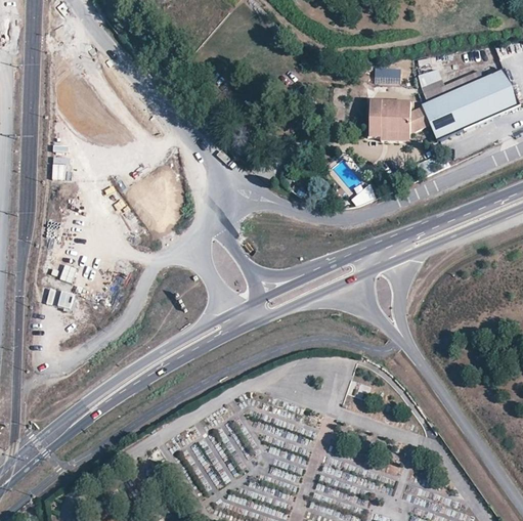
[(381,131),(410,131),(429,123),(436,140),(520,104),(504,68),(411,109),(411,99),(371,98),(369,135),(381,136),(381,131)]
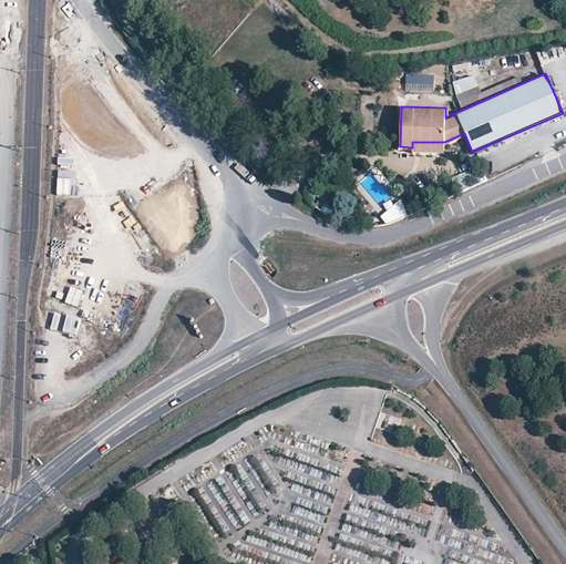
[(404,89),(432,89),(432,73),(404,73),(404,89)]
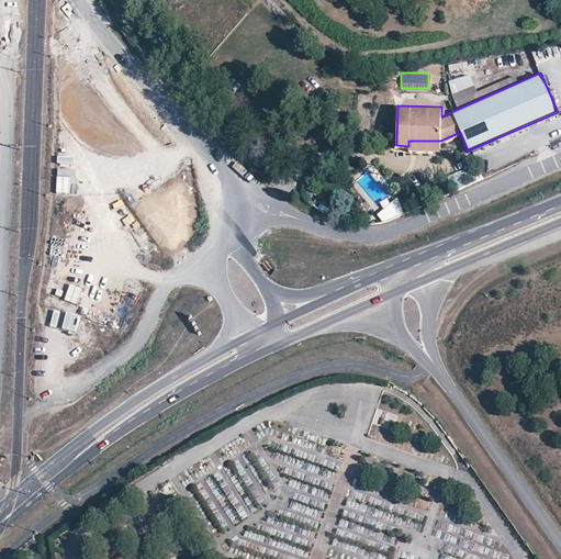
[(69,108),(85,124),(101,110),(86,91),(69,108)]
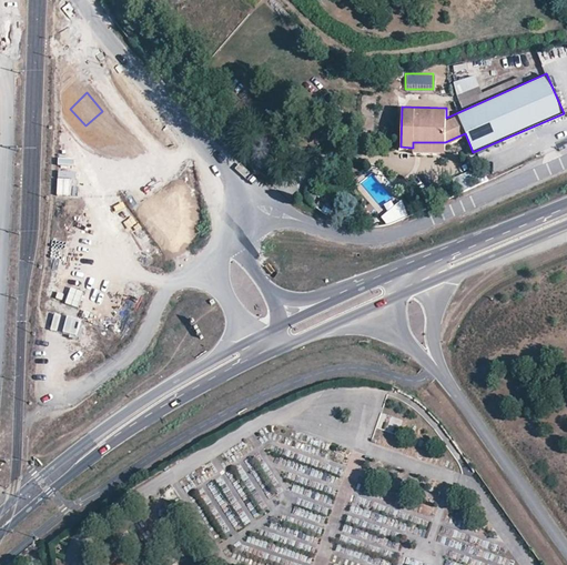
[(445,151),(445,142),(413,142),(413,148),(413,151),(445,151)]
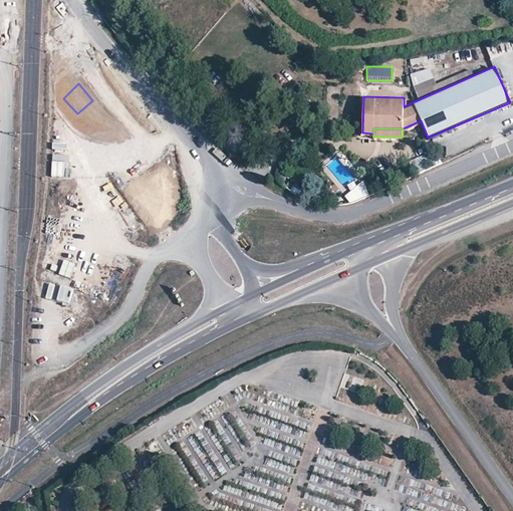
[(424,153),(410,158),(415,171),(429,166),(424,153)]
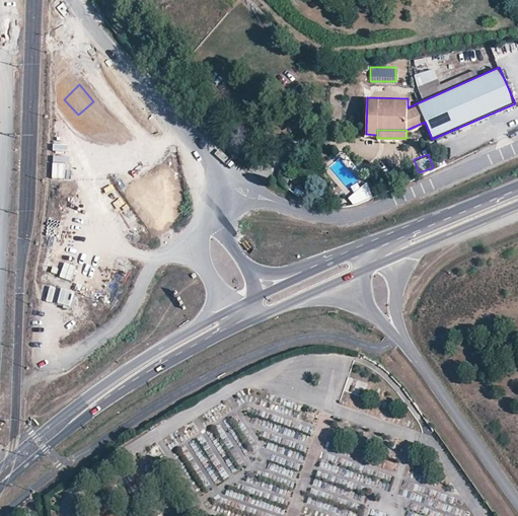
[(318,490),(321,477),(313,476),(310,488),(318,490)]
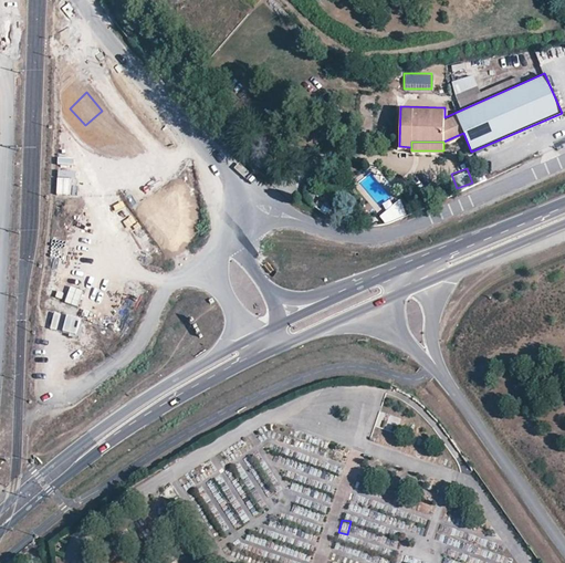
[(336,540),(334,546),(349,551),(352,544),(336,540)]
